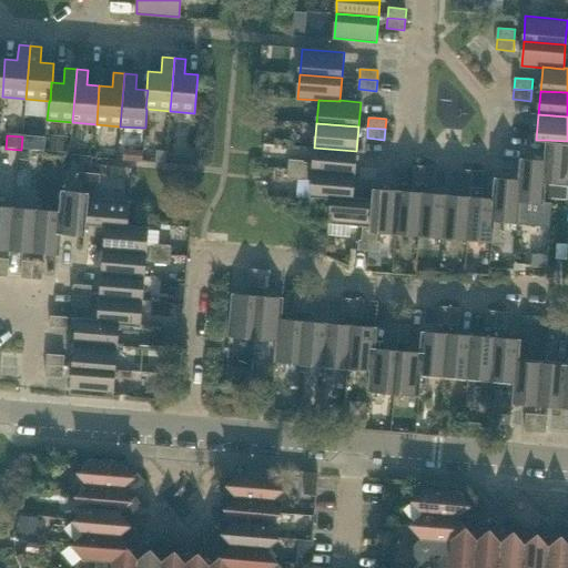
[(63,139),(50,137),(49,152),(63,153),(63,139)]
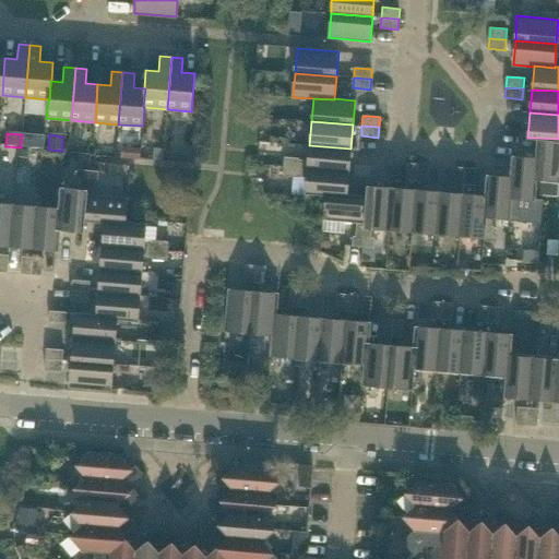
[(558,139),(538,138),(536,158),(537,158),(535,179),(536,179),(558,180),(558,139)]
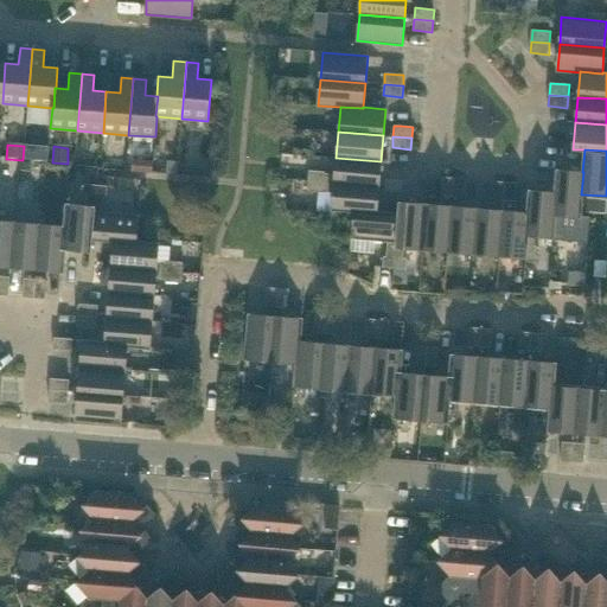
[(379,186),(381,161),(336,158),(334,174),(325,173),(325,172),(308,171),(308,180),(379,186)]
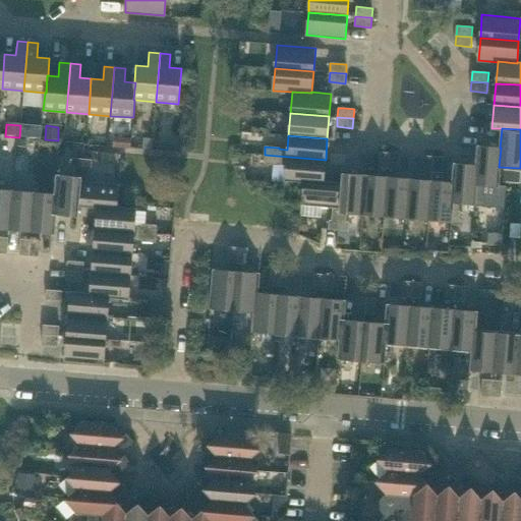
[(152,152),(153,141),(137,139),(136,150),(152,152)]
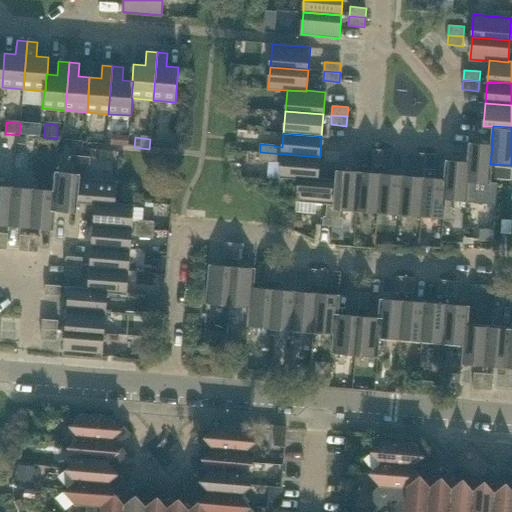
[(492,145),(491,145),(469,143),(468,162),(469,162),(467,181),(468,181),(466,200),(475,201),(476,190),(473,190),(474,181),(489,183),(491,164),(490,164),(492,145)]
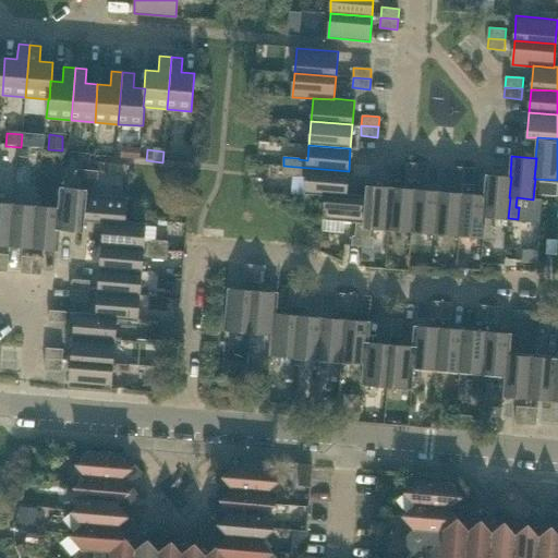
[(416,181),(417,164),(407,162),(405,180),(416,181)]
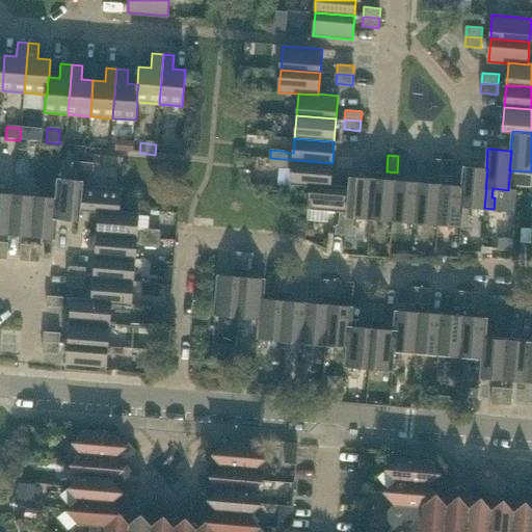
[(406,174),(408,157),(398,156),(397,173),(406,174)]
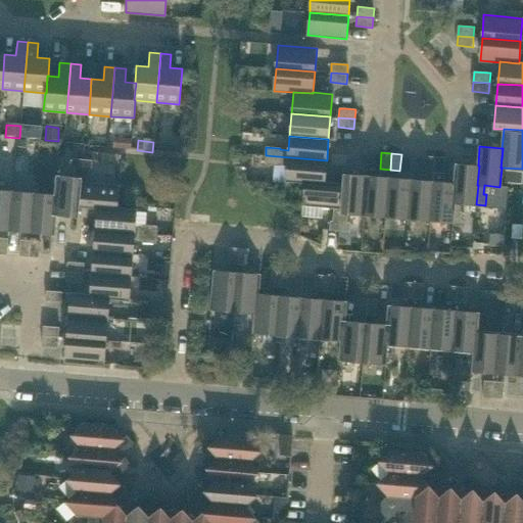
[(325,183),(327,160),(266,155),(265,164),(279,165),(279,163),(287,164),(286,180),(304,182),(304,181),(325,183)]
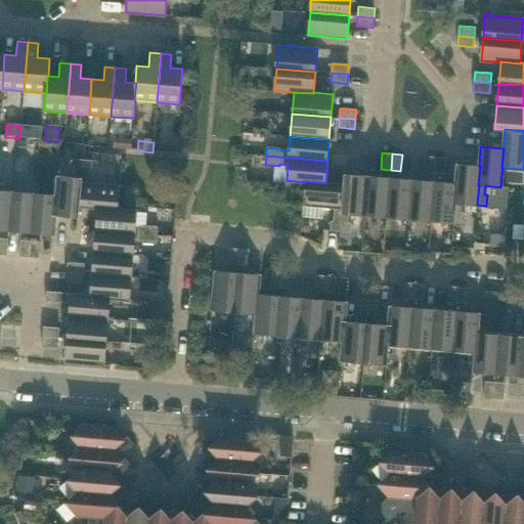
[(435,173),(436,158),(426,157),(425,173),(435,173)]
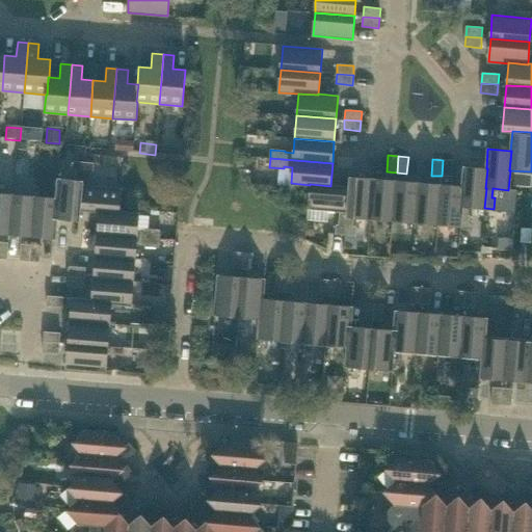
[(451,177),(453,160),(443,160),(442,176),(451,177)]
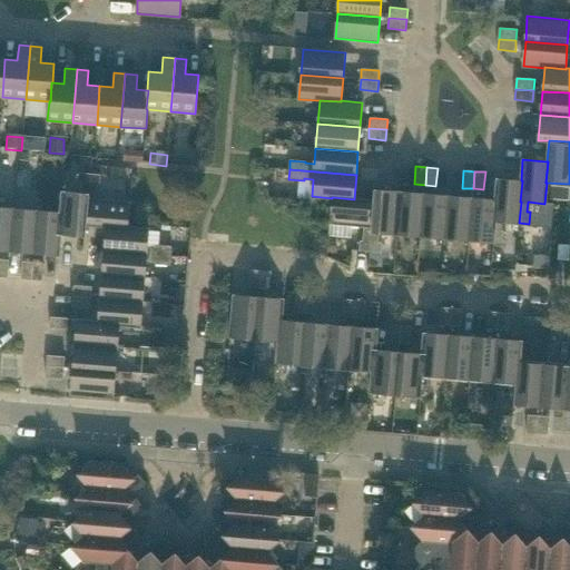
[(86,225),(90,174),(79,173),(79,183),(81,183),(81,193),(62,192),(60,213),(61,213),(60,234),(61,234),(85,236),(86,225)]
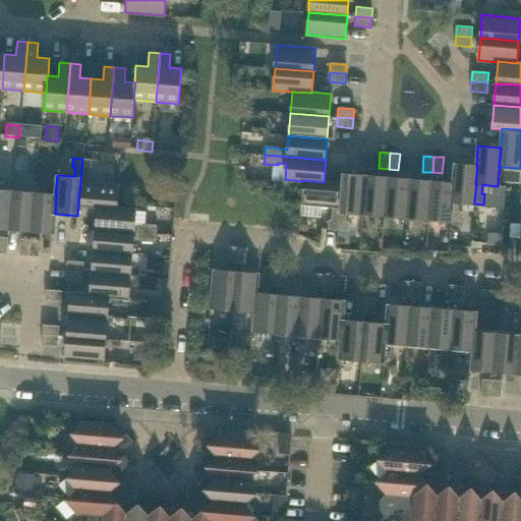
[(92,169),(92,160),(82,159),(78,206),(97,207),(117,208),(119,185),(88,182),(89,169),(92,169)]
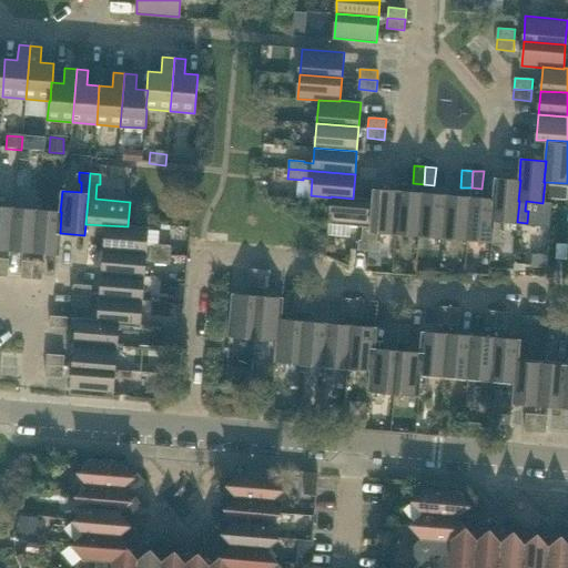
[(517,222),(519,201),(518,201),(520,180),(519,180),(495,178),(494,199),(495,199),(493,220),(494,220),(492,241),(500,242),(501,230),(499,230),(500,221),(517,222)]
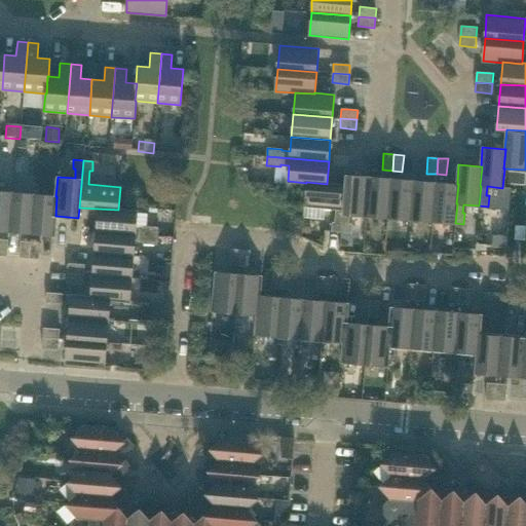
[(366,216),(369,177),(346,175),(345,185),(341,232),(351,233),(352,224),(349,223),(349,215),(366,216)]
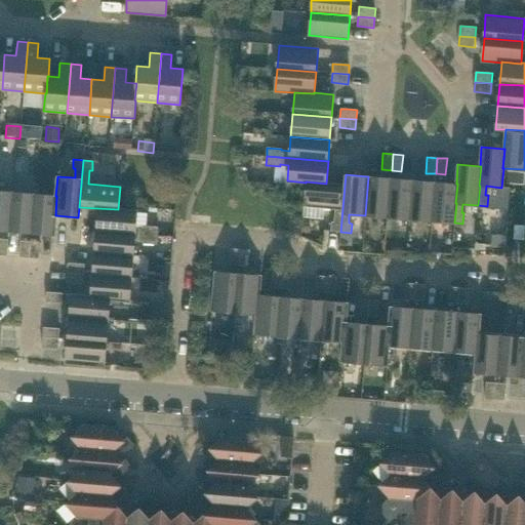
[(388,217),(391,178),(368,176),(365,215),(388,217)]
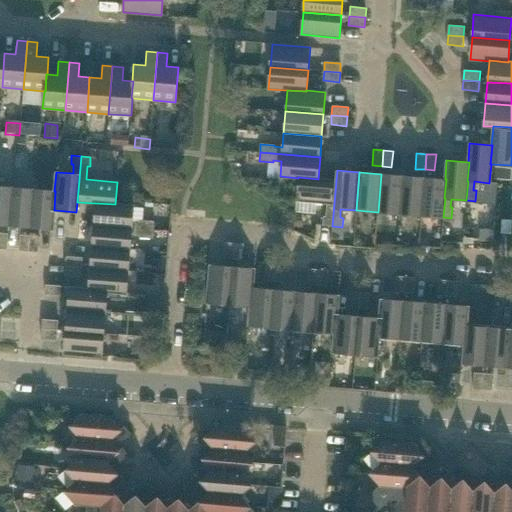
[(399,214),(402,176),(381,174),(378,212),(399,214)]
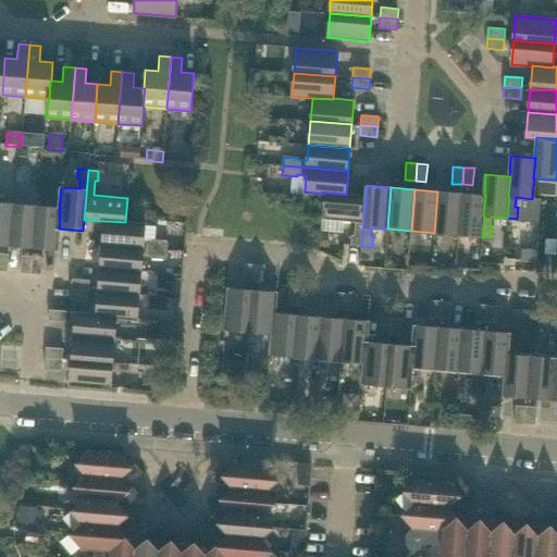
[(458,234),(461,193),(437,192),(434,233),(458,234)]
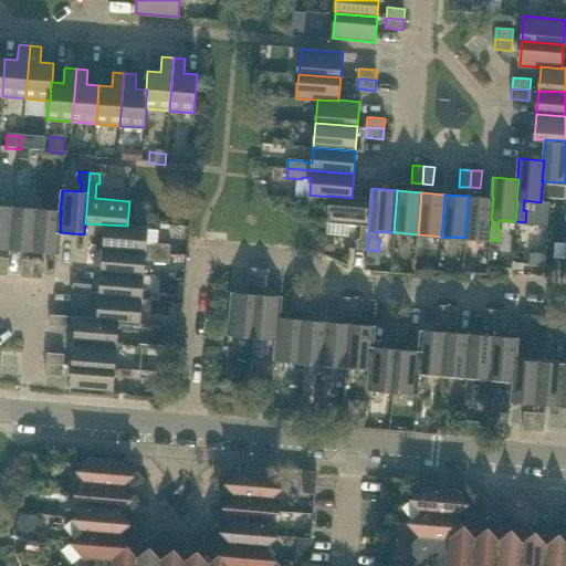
[(371,199),(352,198),(329,196),(329,197),(328,221),(362,224),(360,239),(358,239),(357,249),(367,250),(371,199)]
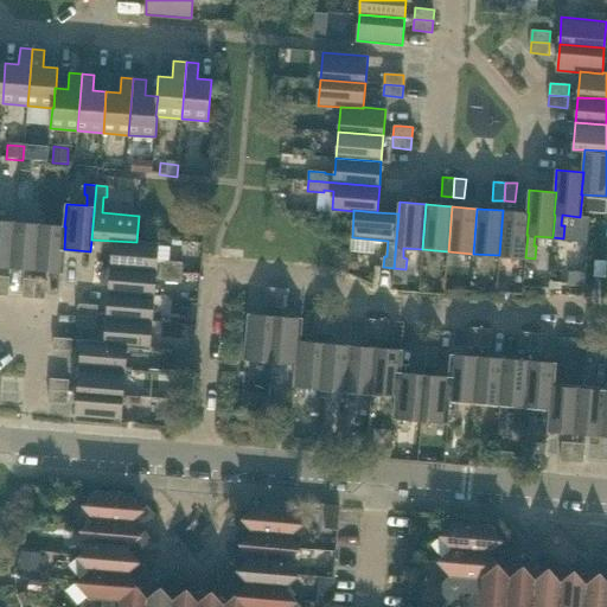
[(529,212),(528,212),(503,210),(499,255),(525,257),(528,235),(526,235),(529,212)]
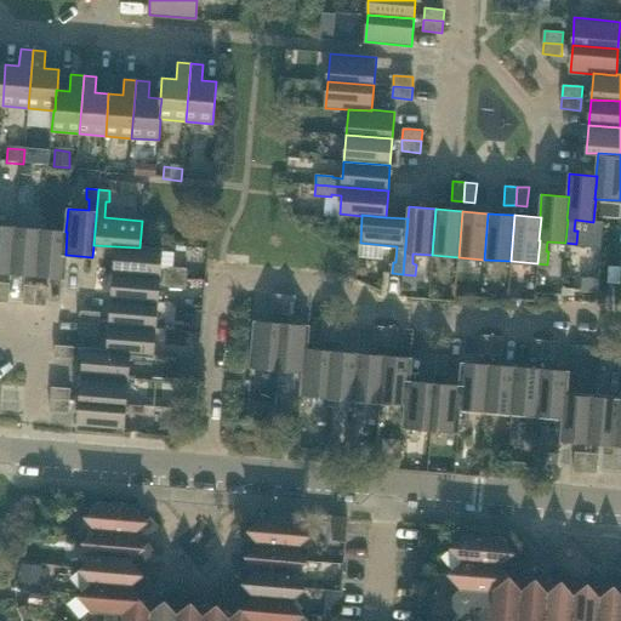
[(0,272),(11,273),(15,227),(0,226),(0,272)]
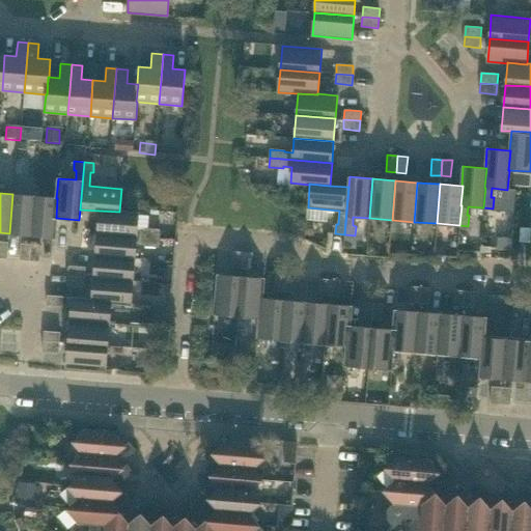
[(31,235),(35,196),(12,194),(9,233),(31,235)]
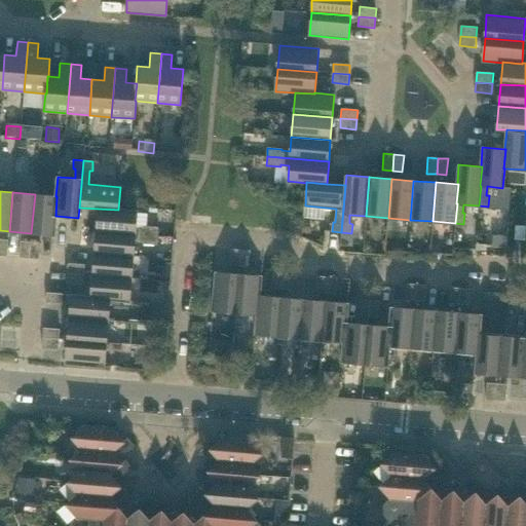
[(57,196),(55,196),(35,194),(31,233),(54,235),(57,216),(55,216),(57,196)]
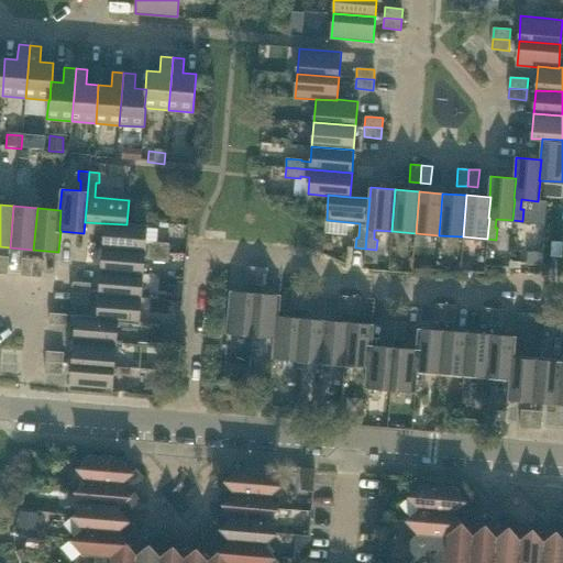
[(127,224),(105,223),(103,247),(169,253),(169,243),(155,242),(155,243),(145,243),(147,225),(127,224)]
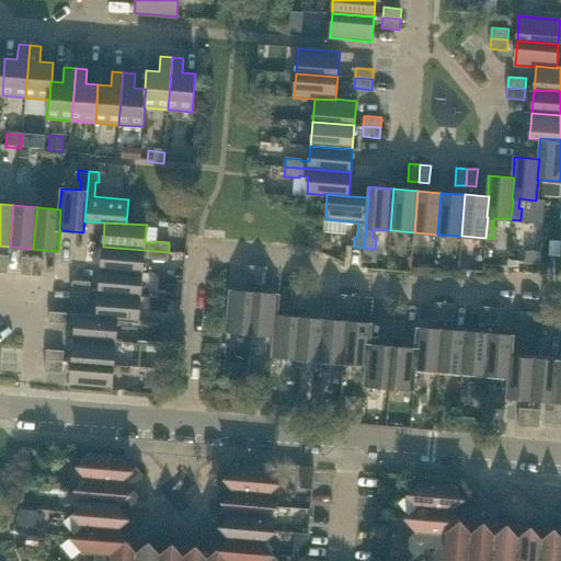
[(181,241),(182,226),(167,225),(164,240),(181,241)]
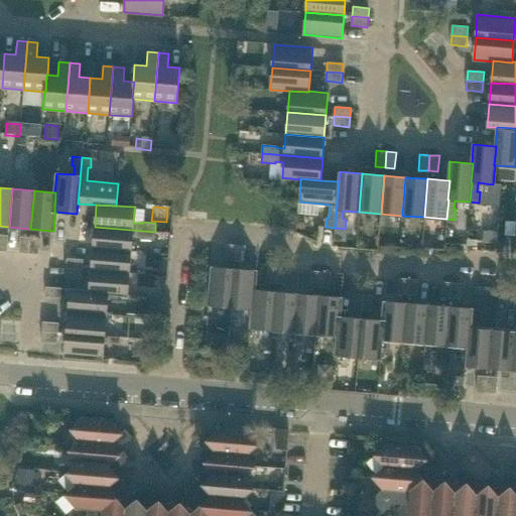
[(514,236),(515,222),(506,221),(505,235),(514,236)]
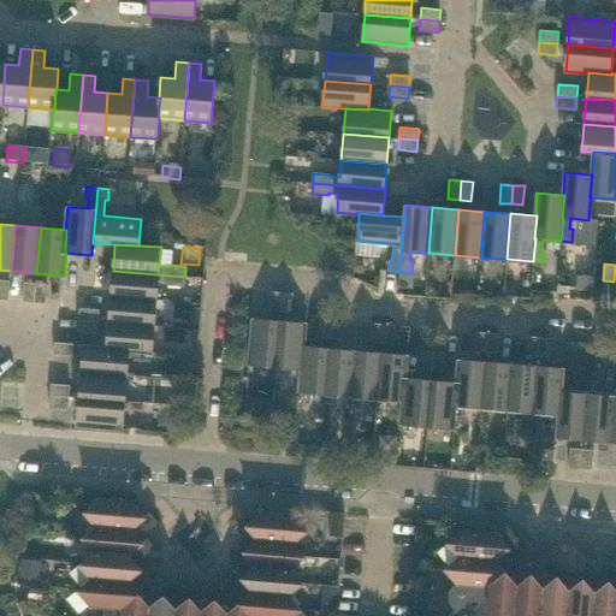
[(184,286),(185,277),(113,271),(111,296),(157,300),(158,283),(169,284),(167,285),(184,286)]
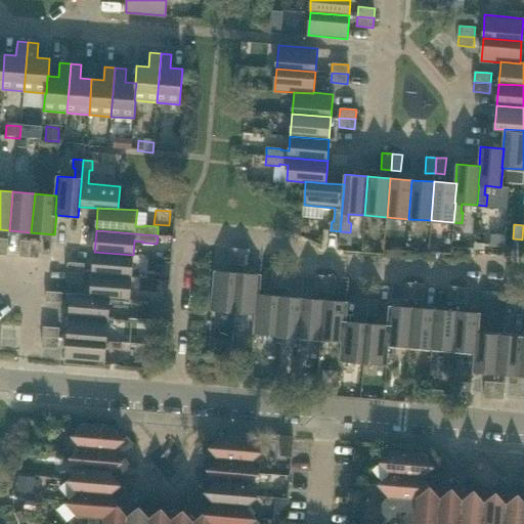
[(0,254),(7,255),(8,239),(0,237),(0,254)]
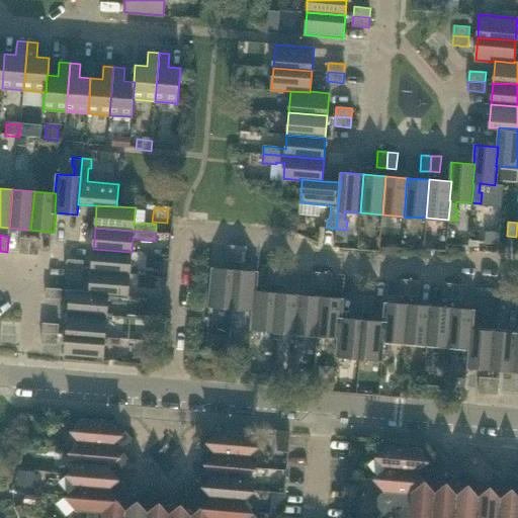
[(28,254),(30,238),(20,238),(19,253),(28,254)]
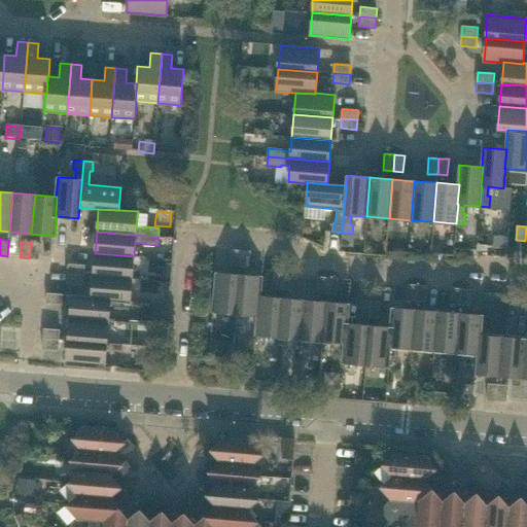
[(39,259),(40,243),(31,242),(29,258),(39,259)]
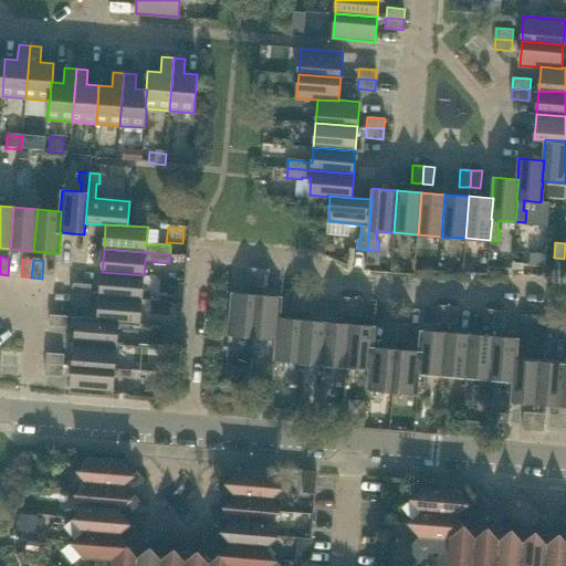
[(258,286),(259,269),(249,268),(247,285),(258,286)]
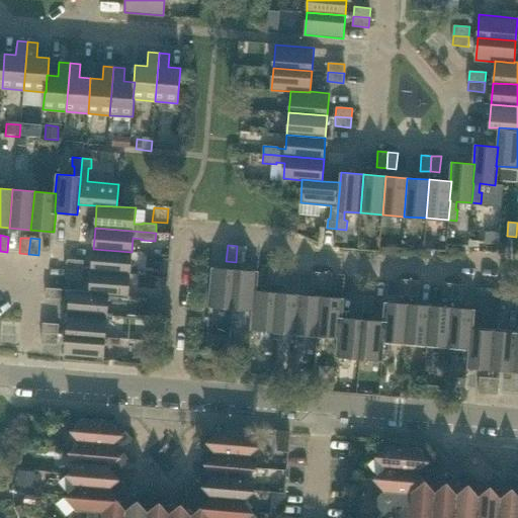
[(245,262),(247,247),(237,246),(236,262),(245,262)]
